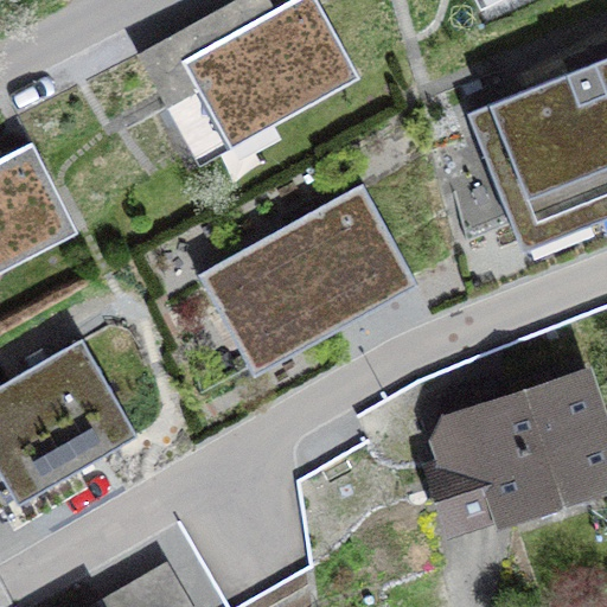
[(189,95),(215,142),(347,69),(353,78),(359,76),(317,0),(287,0),(149,76),(167,107),(189,95)]
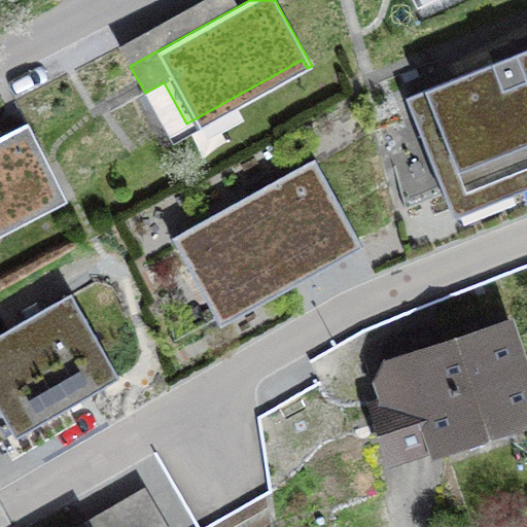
[(526,49),(407,98),(445,194),(512,166),(518,181),(526,177),(526,49)]
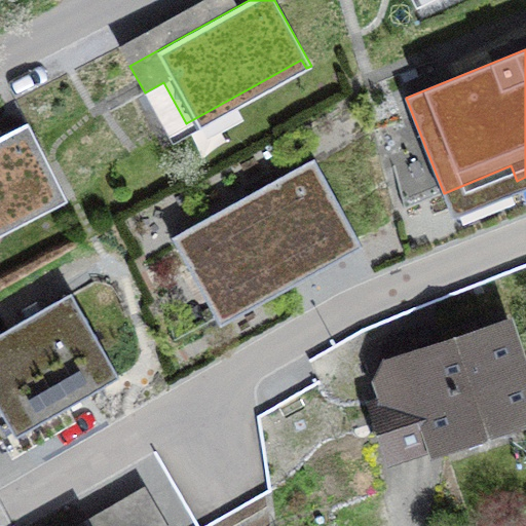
[(0,222),(58,193),(63,201),(68,199),(27,122),(0,135),(0,222)]
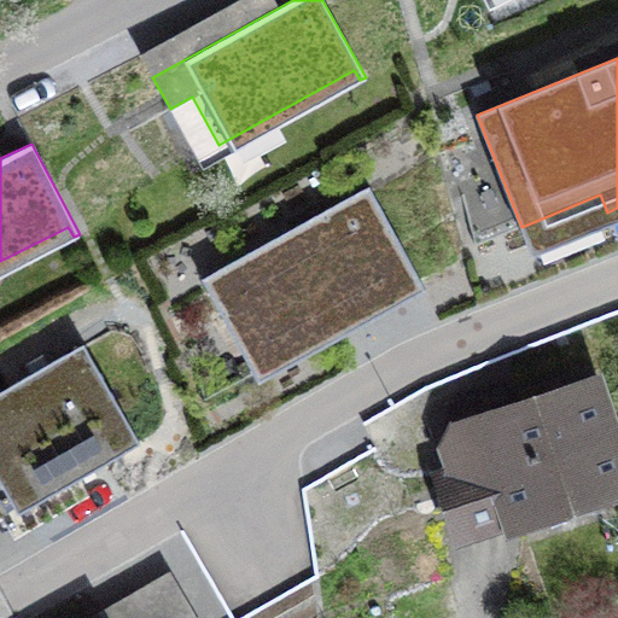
[(221,315),(185,334),(204,402),(421,280),(369,186),(202,279),(221,315)]
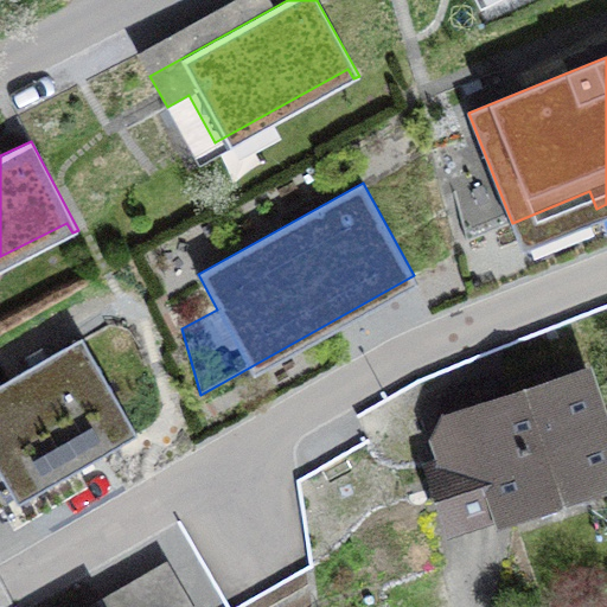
[(0,384),(0,472),(18,504),(138,434),(82,338),(0,384)]
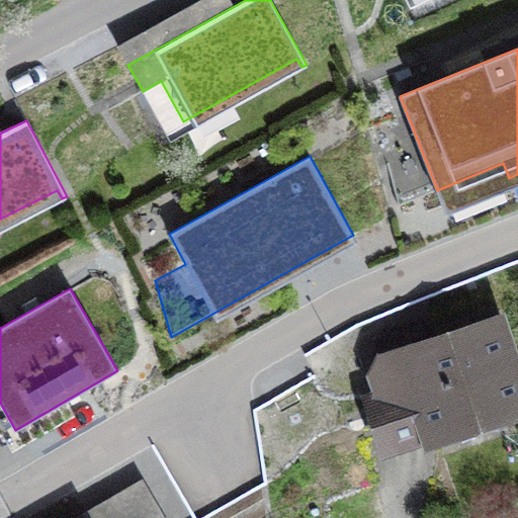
[(387,445),(517,405),(517,393),(496,325),(470,333),(466,319),(442,327),(446,341),(389,360),(378,375),(385,398),(373,402),(387,445)]
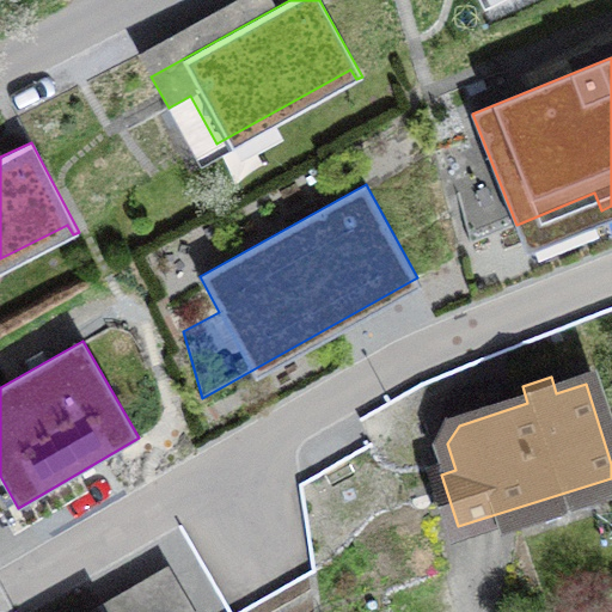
[(114,611),(178,611),(163,585),(114,611)]
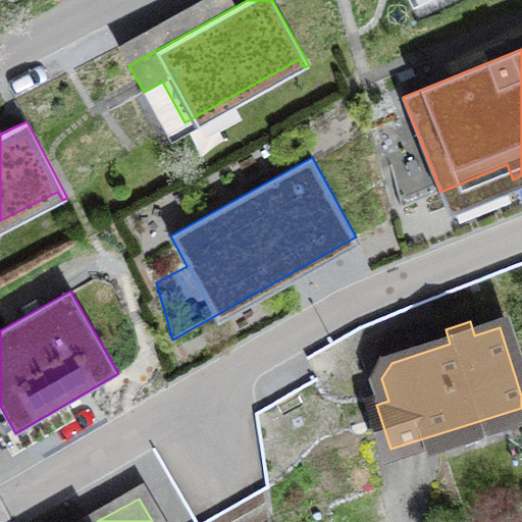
All buildings are outlined.
